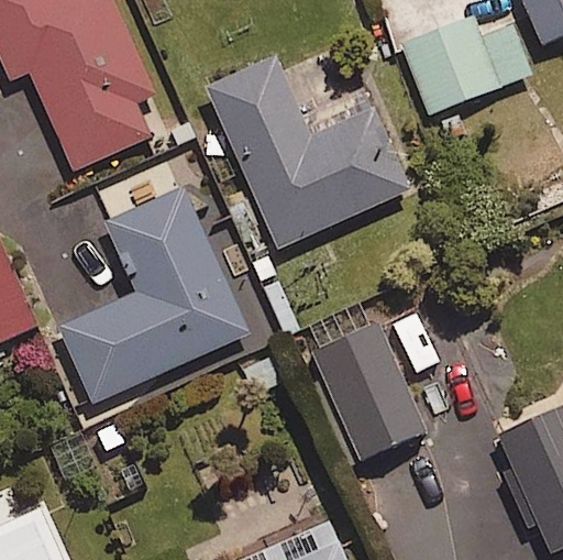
[(0,0),(0,58),(10,81),(29,73),(73,173),(153,138),(138,105),(155,97),(112,0),(0,0)]
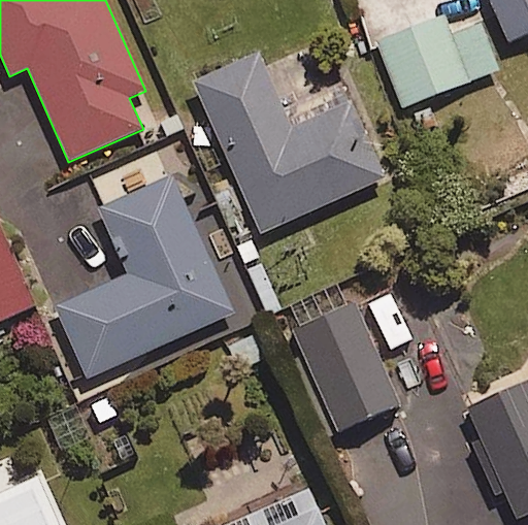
[(527,39),(527,0),(489,0),(509,47),(527,39)]
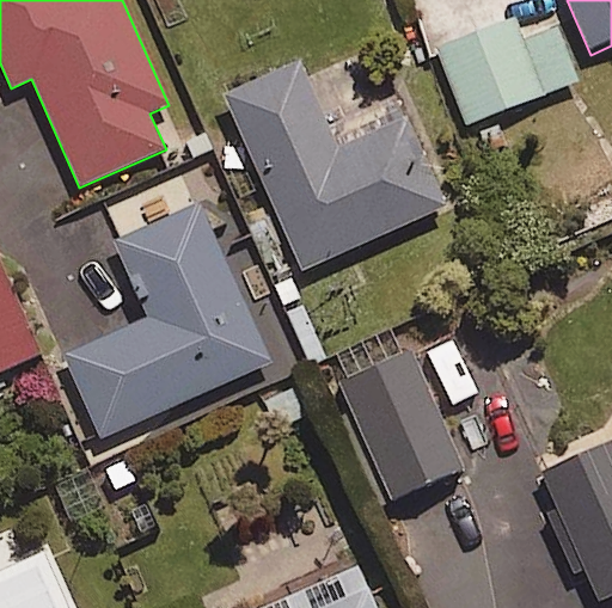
[(577,88),(550,18),(441,59),(469,130),(577,88)]
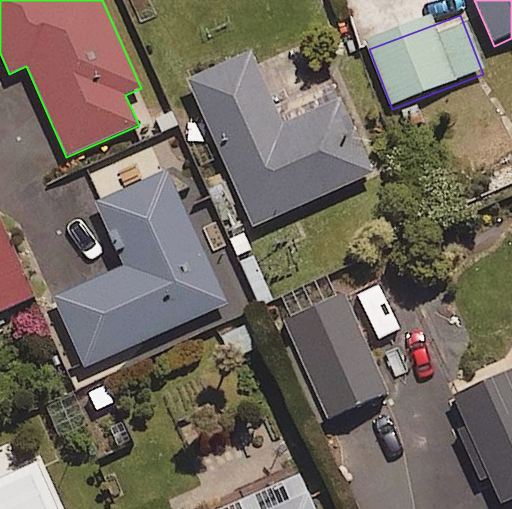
[(281,122),(249,50),(187,78),(252,226),(373,172),(339,97),(281,122)]
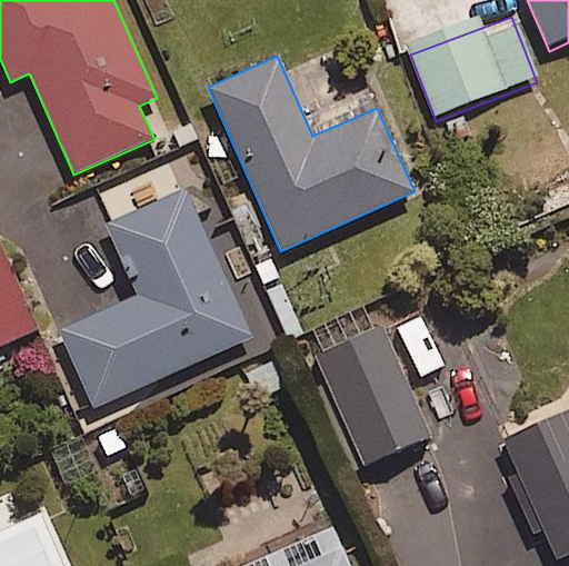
[(250,337),(183,189),(103,225),(136,296),(59,330),(95,407),(250,337)]
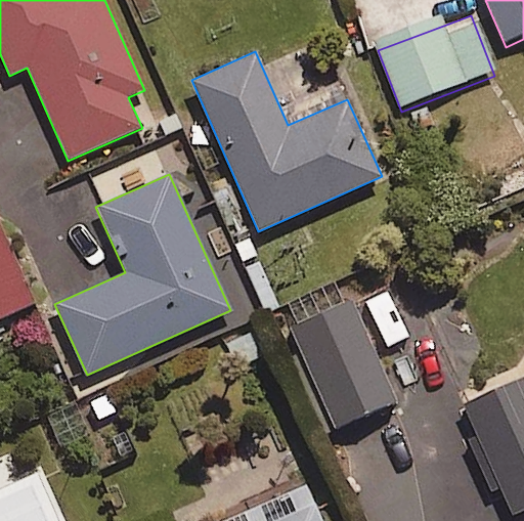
[(0,323),(33,310),(0,229),(0,323)]
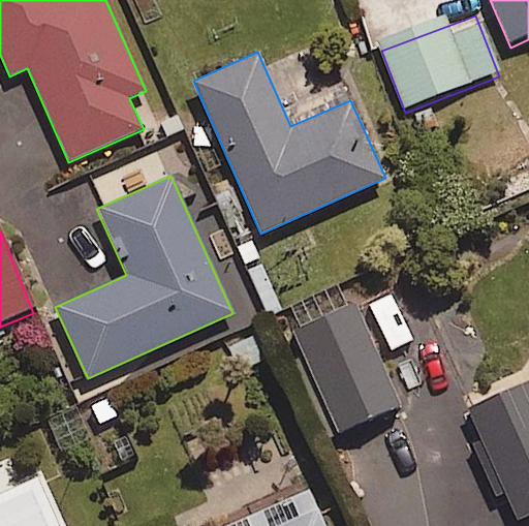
[(400,413),(356,314),(299,340),(343,438),(400,413)]
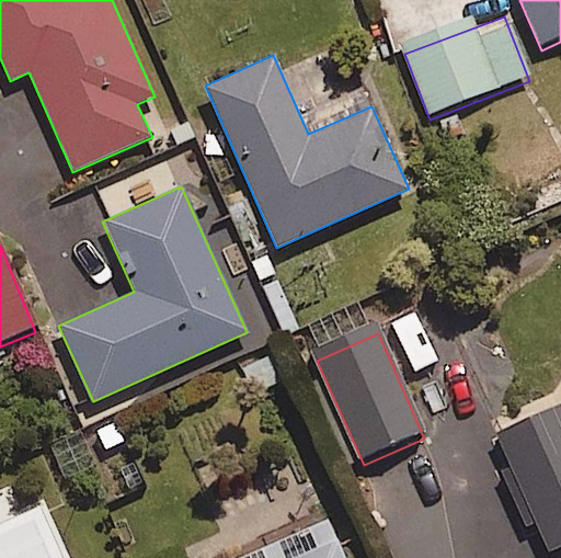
[(560,406),(560,405),(496,433),(549,550),(560,544),(560,406)]
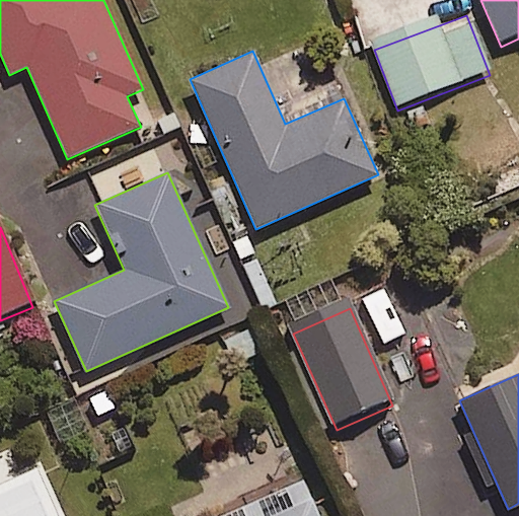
[(320,515),(303,476),(214,515),(320,515)]
